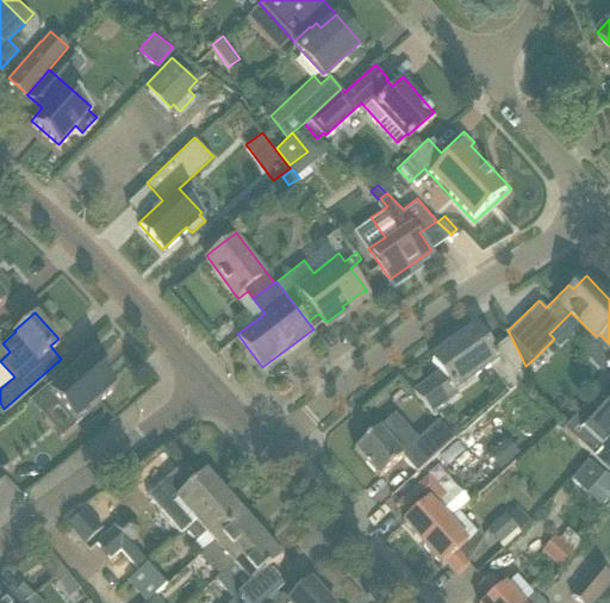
[(441,370),(414,389),(431,410),(458,391),(454,386),(490,361),(508,387),(528,370),(526,366),(508,330),(506,327),(505,328),(508,331),(509,335),(491,347),(474,324),(459,336),(460,340),(435,358),(433,355),(431,356),(441,370)]
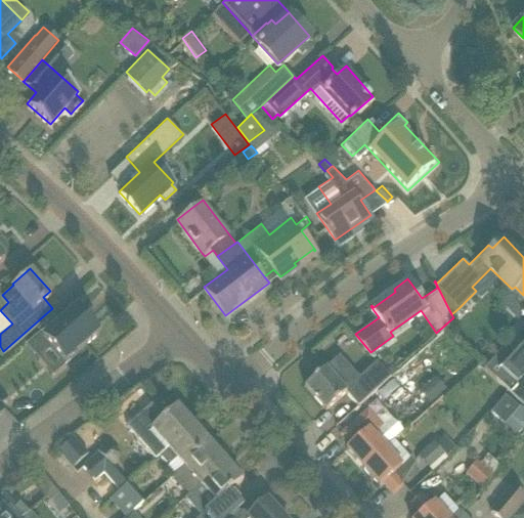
[(40,330),(27,341),(36,351),(48,341),(64,359),(98,330),(76,304),(58,318),(53,312),(38,326),(40,330)]
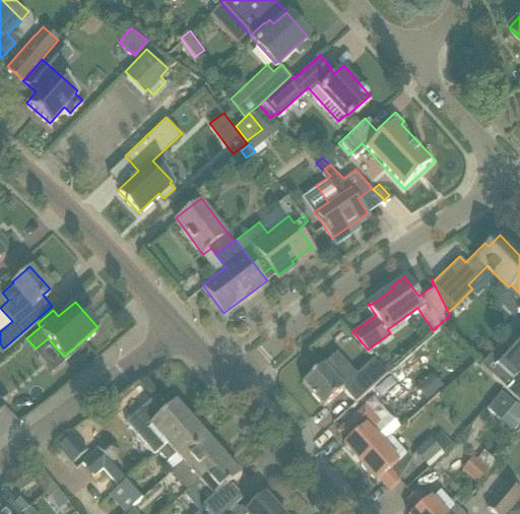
[(519,330),(513,338),(508,332),(481,362),(506,385),(519,369),(519,330)]
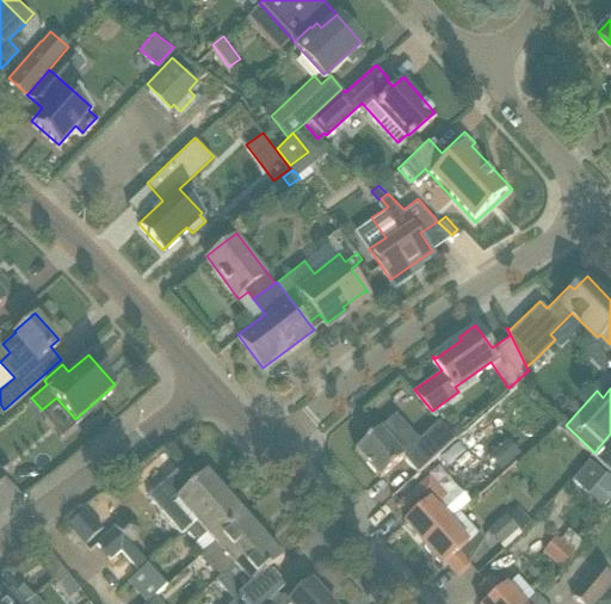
[(455,436),(448,429),(437,417),(417,436),(395,411),(355,447),(380,474),(402,454),(417,470),(434,455),(455,436)]
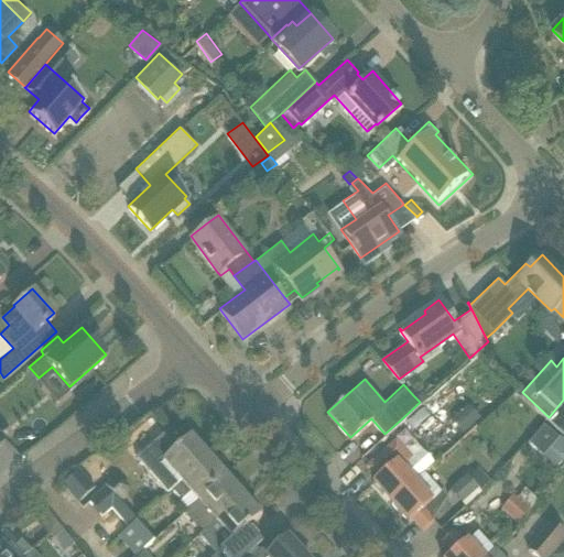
[(413,395),(420,402),(427,396),(420,389),(413,395)]
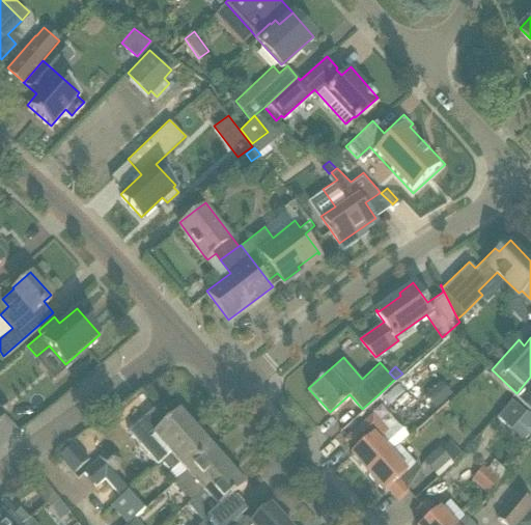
[(441,378),(425,390),(436,403),(451,390),(441,378)]
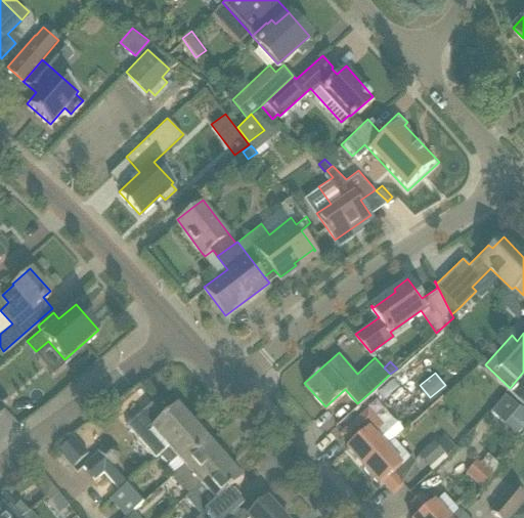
[(503,390),(488,406),(505,421),(518,404),(503,390)]
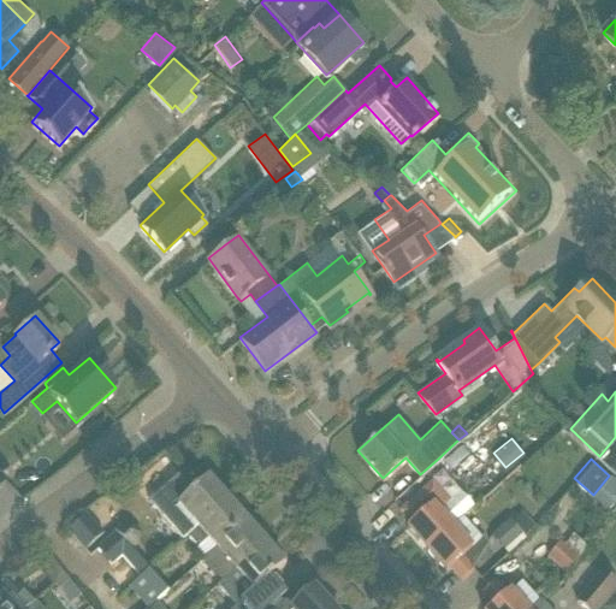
[(187,531),(227,496),(207,473),(193,486),(178,471),(149,496),(183,534),(187,531)]
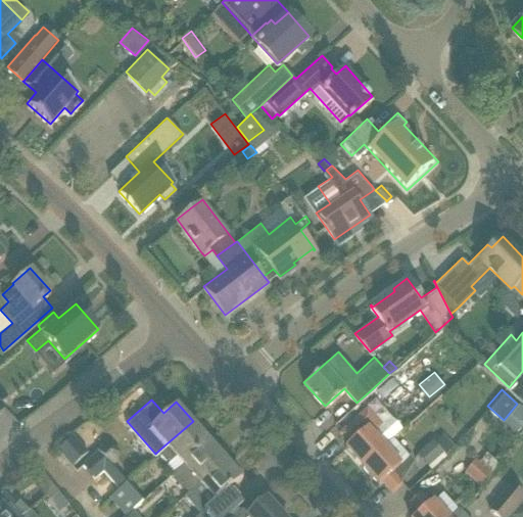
[(345,444),(362,463),(383,443),(372,431),(382,421),(367,405),(339,430),(348,441),(345,444)]
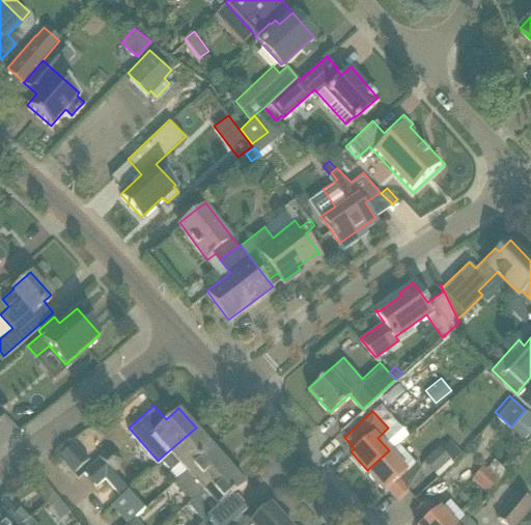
[(196,427),(161,458),(170,468),(168,470),(175,478),(186,469),(212,445),(196,427)]
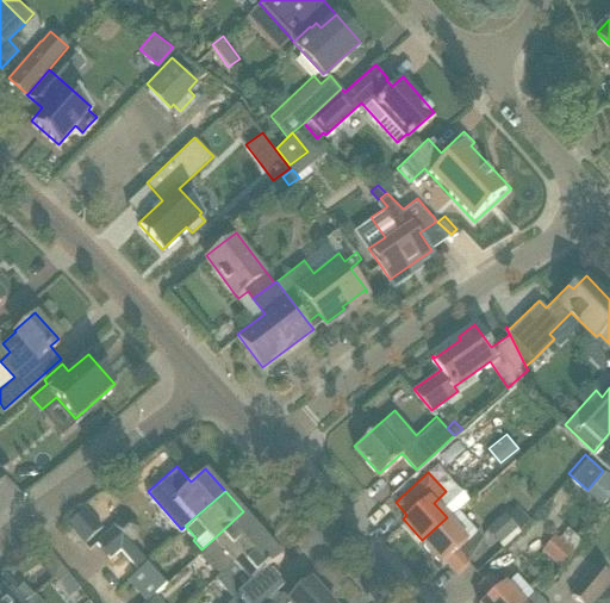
[(68,520),(85,539),(101,523),(86,505),(68,520)]
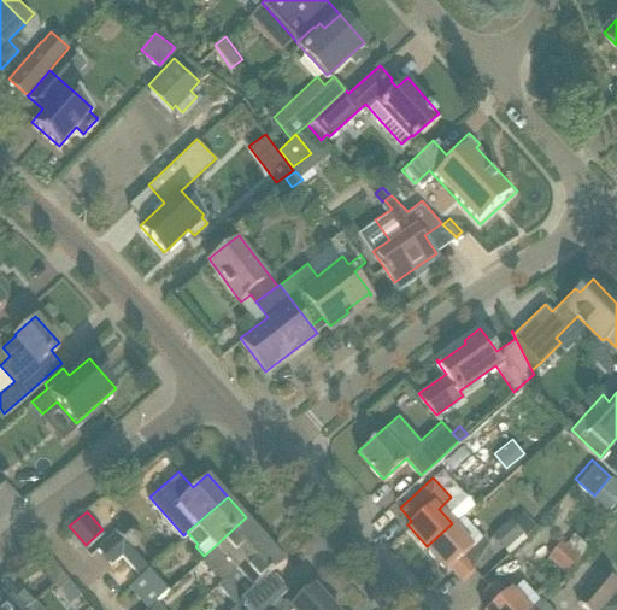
[(510,516),(492,533),(507,549),(524,533),(512,518),(510,516)]
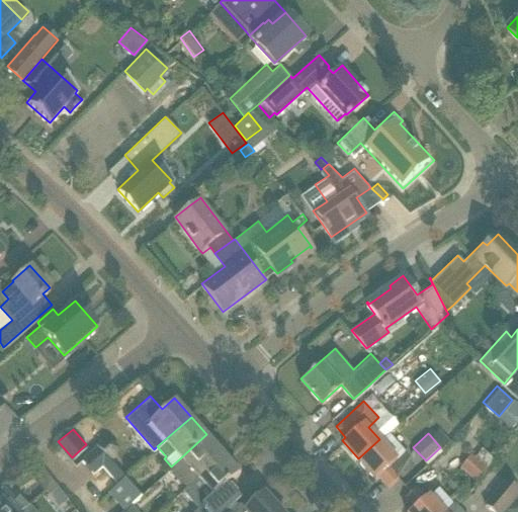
[(181,457),(188,465),(180,473),(188,483),(223,452),(206,434),(181,457)]
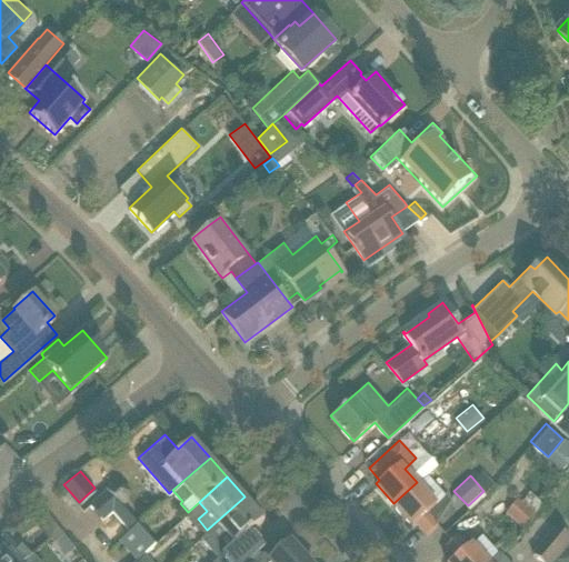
[(417,482),(393,503),(411,523),(415,520),(426,532),(436,522),(426,511),(435,503),(417,482)]
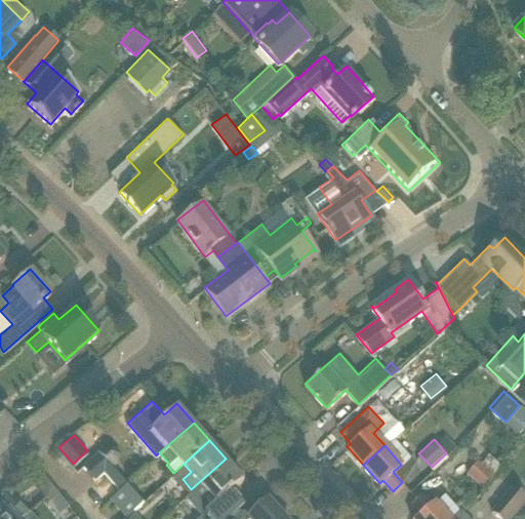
[(104,470),(119,488),(120,489),(127,482),(98,449),(82,463),(94,477),(104,470)]
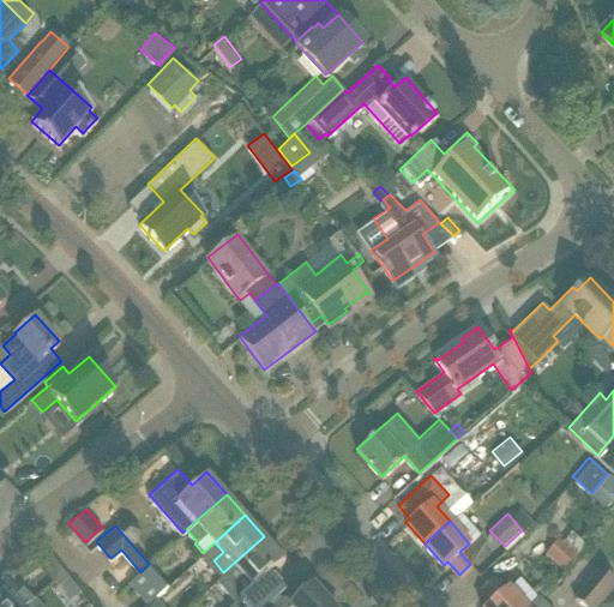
[(577,551),(559,534),(545,551),(564,568),(577,551)]
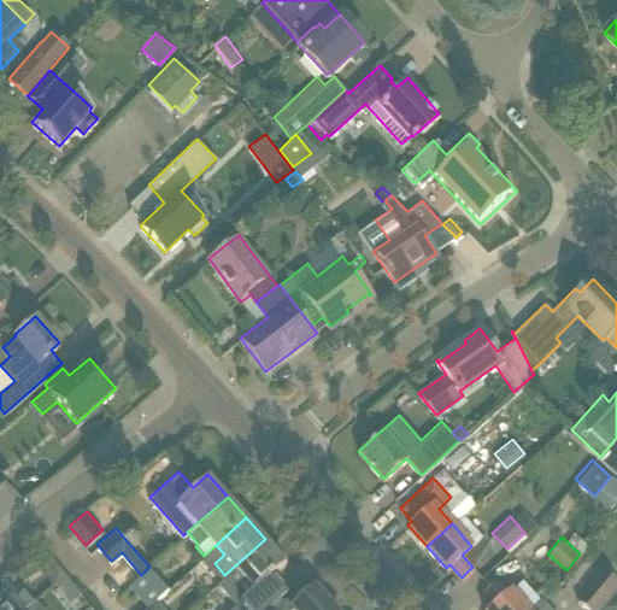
[(224,575),(218,581),(238,602),(228,609),(263,609),(277,598),(262,581),(266,578),(285,561),(283,559),(286,558),(278,549),(276,551),(265,539),(224,575)]
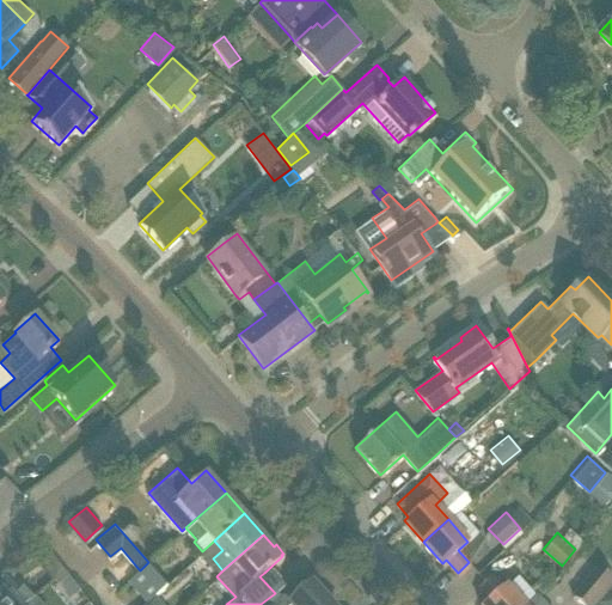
[(69,573),(51,550),(40,558),(59,581),(69,573)]
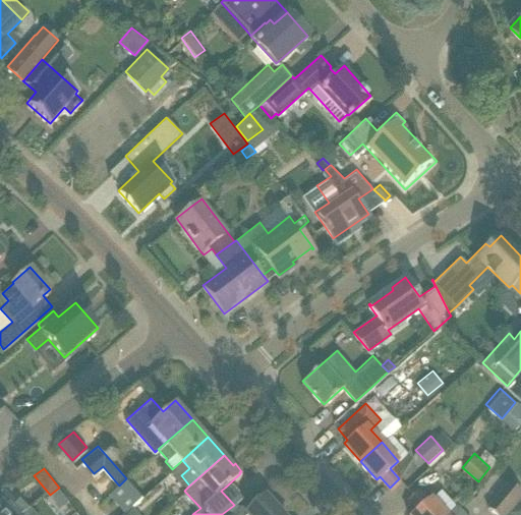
[(132,505),(141,497),(126,478),(119,485),(118,484),(110,492),(125,510),(132,504),(132,505)]
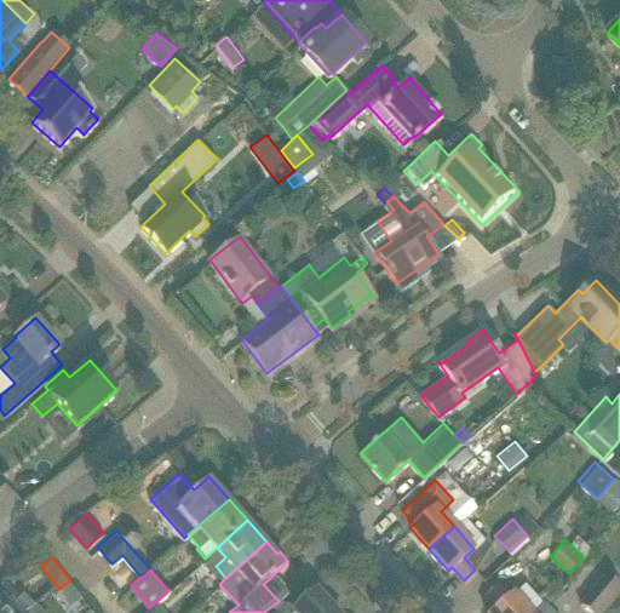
[(593,612),(598,612),(619,586),(619,582),(606,571),(580,602),(593,612)]
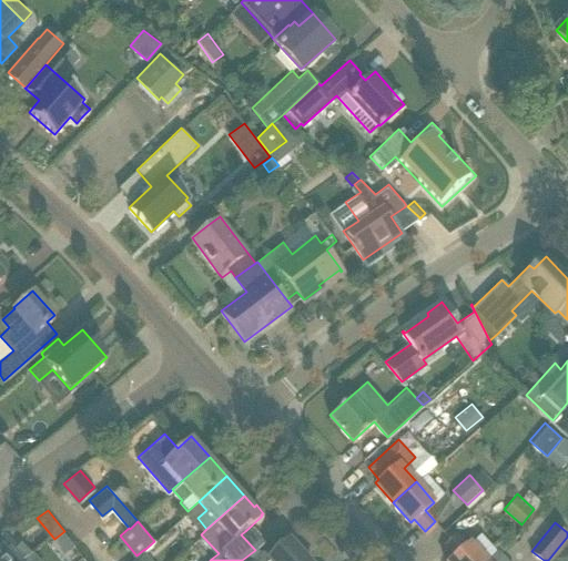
[(466,543),(455,531),(444,541),(455,553),(445,560),(485,560),(487,560),(469,540),(466,543)]
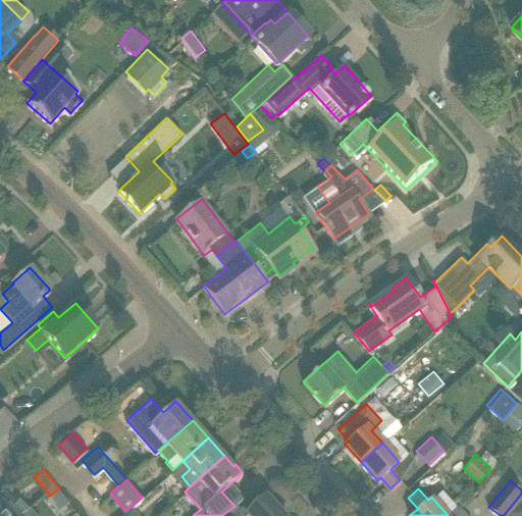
[(242,505),(229,515),(284,515),(265,495),(247,511),(242,505)]
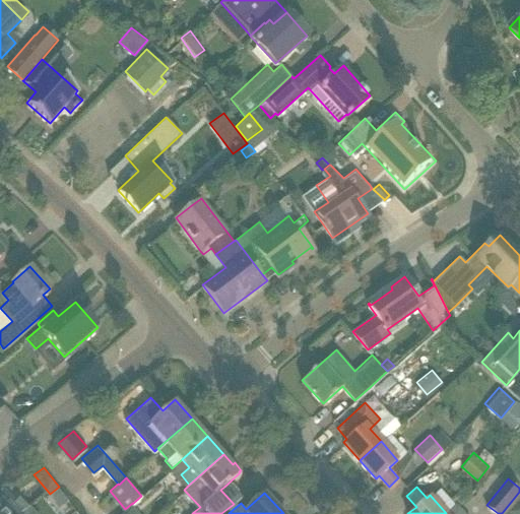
[(0,513),(17,513),(29,504),(19,494),(14,499),(13,501),(8,506),(0,497),(0,513)]
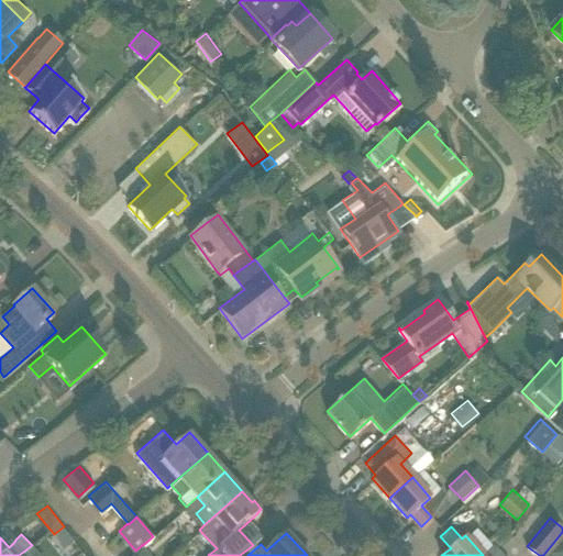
[(505,555),(494,544),(483,555),(481,555),(505,555)]
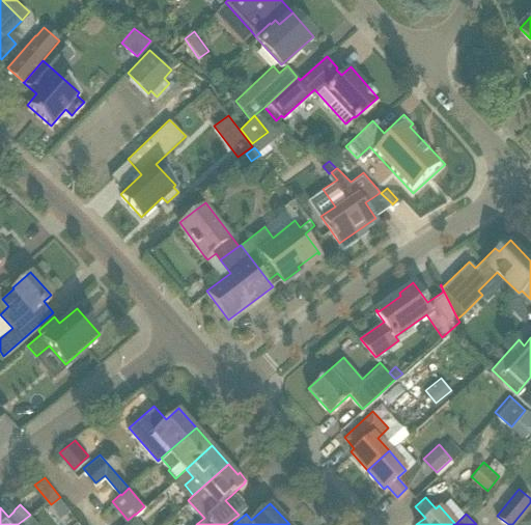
[(18,524),(39,524),(30,515),(18,524)]
